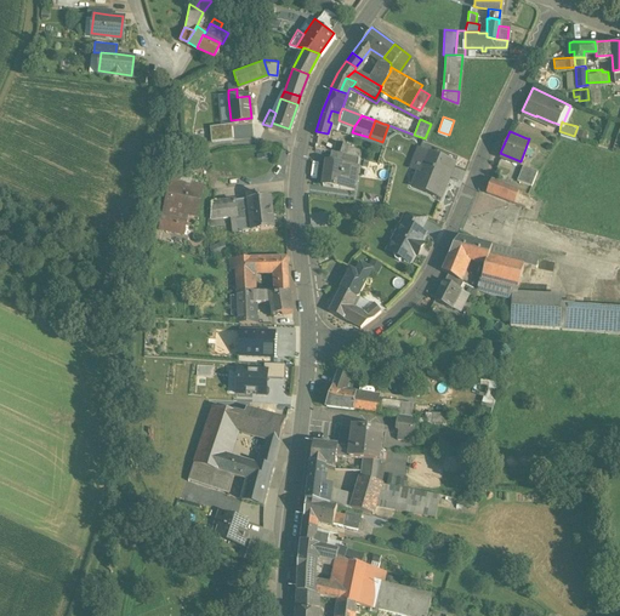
[(346,142),(336,140),(334,149),(346,152),(350,144),(350,143),(346,142)]
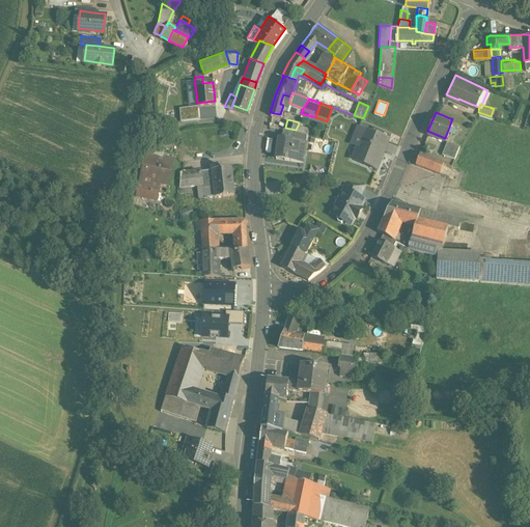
[(308,127),(299,123),(296,130),(306,133),(308,127)]
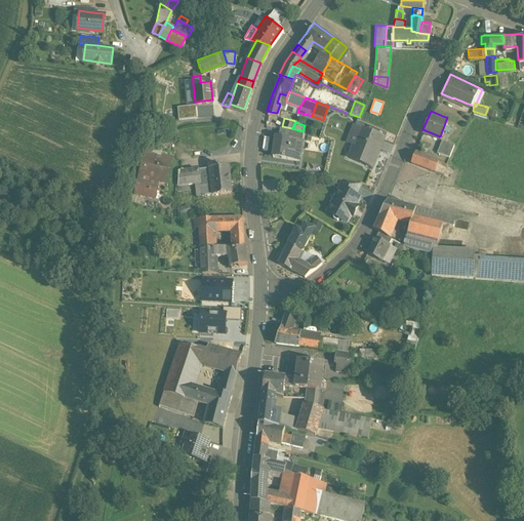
[(384,136),(353,124),(347,139),(353,143),(348,155),(372,165),(384,136)]
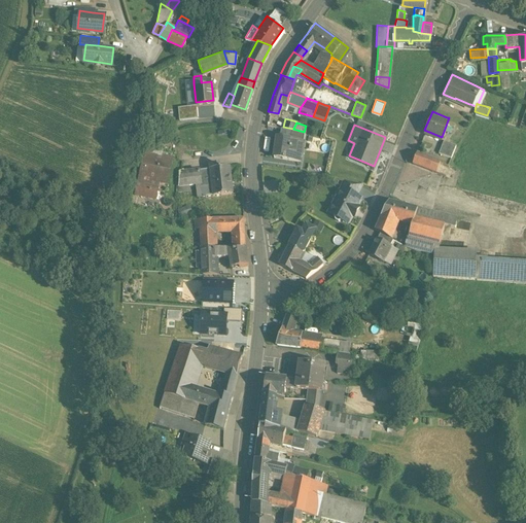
[(283,127),(280,126),(279,134),(303,138),(304,132),(283,127)]
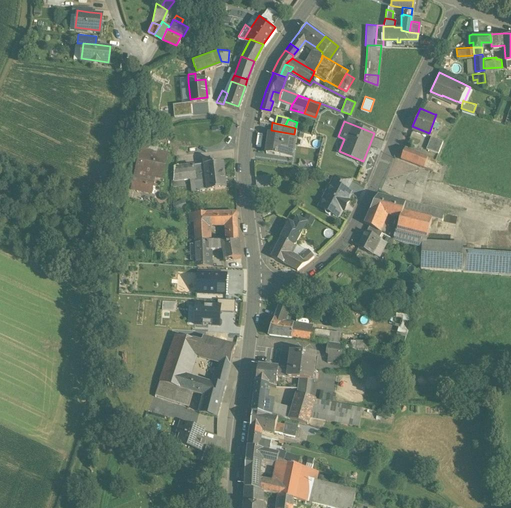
[(271,130),(268,130),(265,150),(291,155),(291,154),(286,153),(287,143),(290,143),(291,134),(294,135),(294,134),(271,130)]
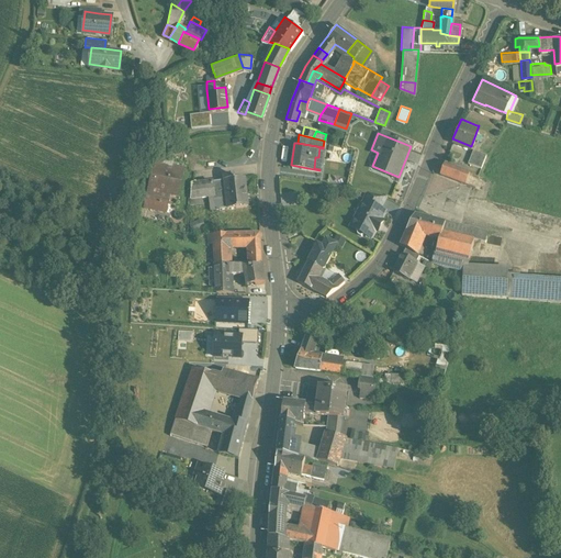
[(473,146),(468,160),(480,165),(485,152),(473,146)]
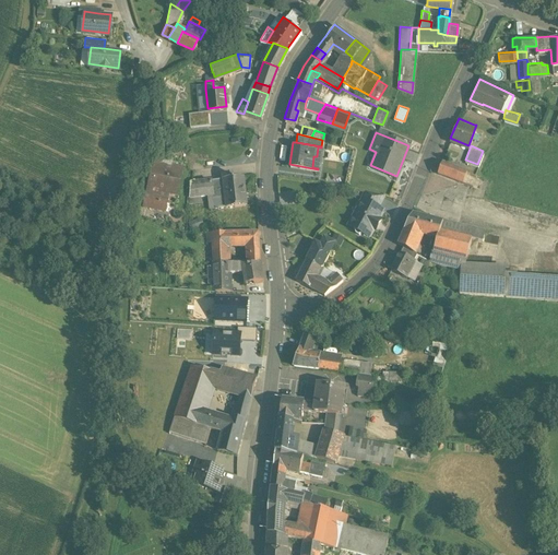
[(179,165),(158,161),(159,154),(154,153),(145,190),(157,192),(158,186),(165,188),(167,177),(176,179),(179,165)]
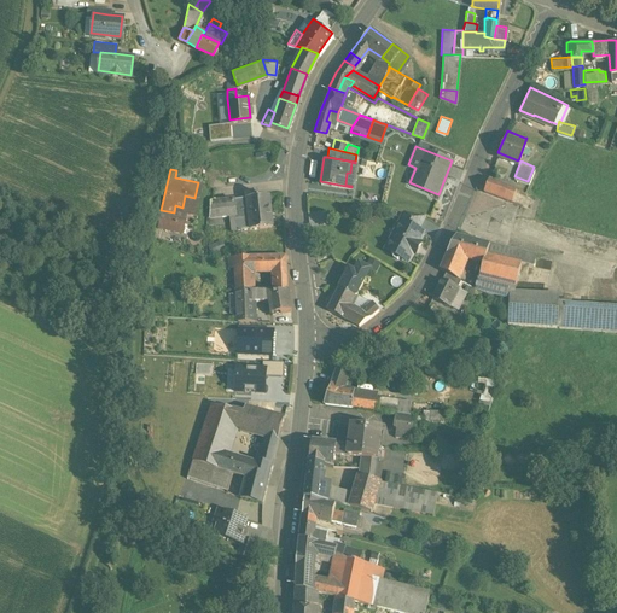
[(516,185),(489,174),(484,187),(511,197),(516,185)]
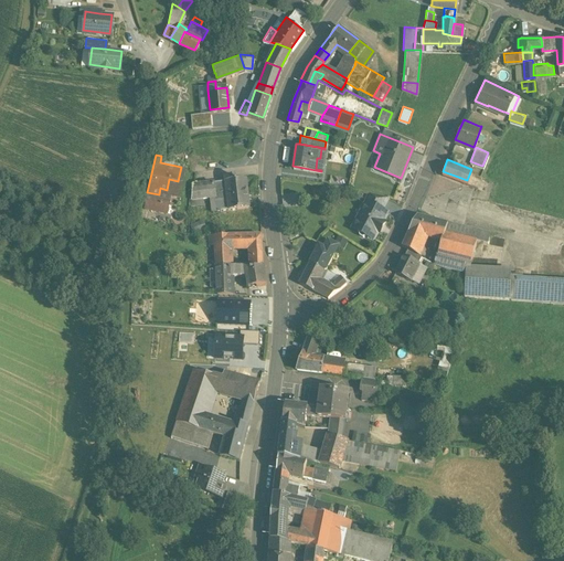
[(471,169),(467,180),(478,184),(482,173),(471,169)]
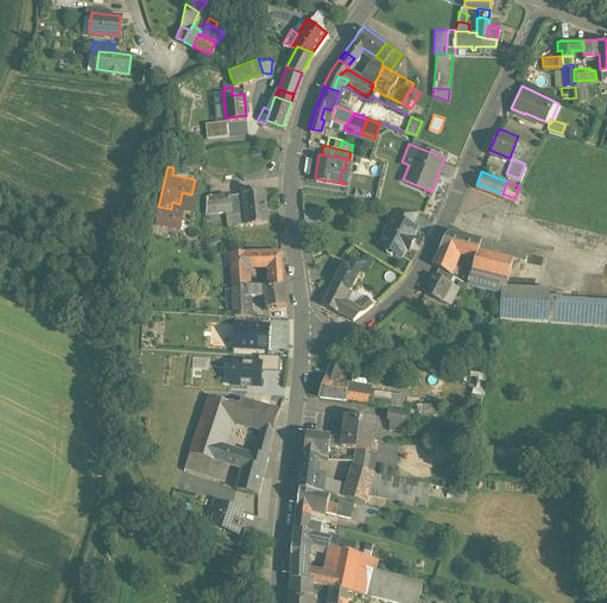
[(264,188),(220,194),(220,198),(221,202),(229,202),(231,210),(232,210),(265,207),(264,188)]
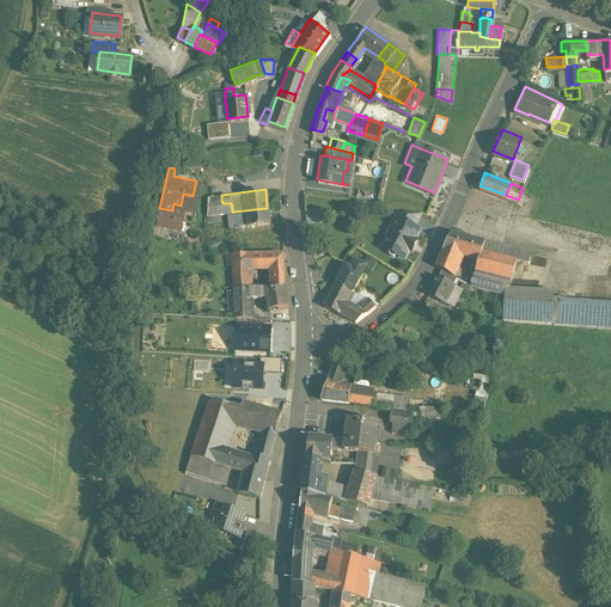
[(193,196),(183,194),(181,206),(183,206),(190,208),(193,196)]
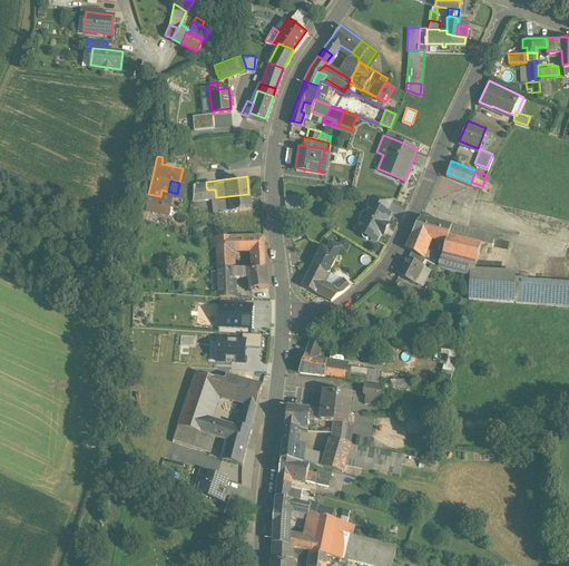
[(206,182),(194,183),(192,197),(204,196),(204,189),(204,186),(206,186),(206,182)]
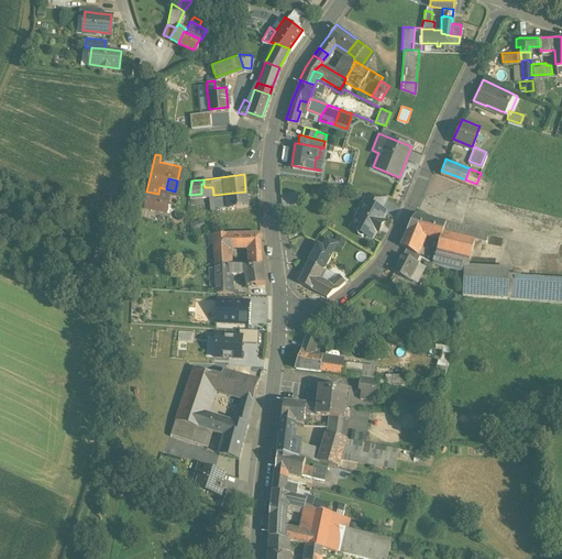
[(160,187),(158,194),(146,192),(144,204),(164,208),(168,189),(166,189),(160,187)]
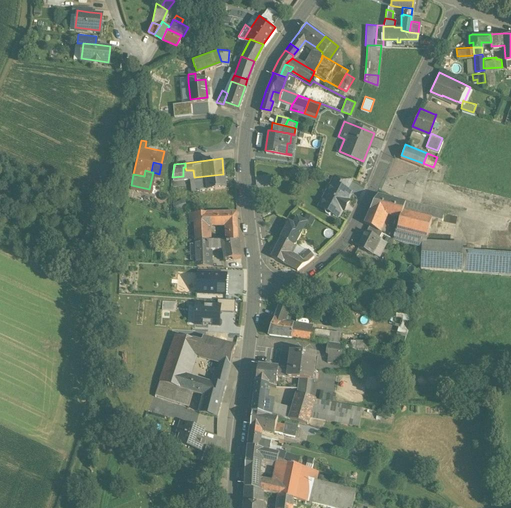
[(350,176),(334,172),(330,181),(331,181),(344,187),(350,176)]
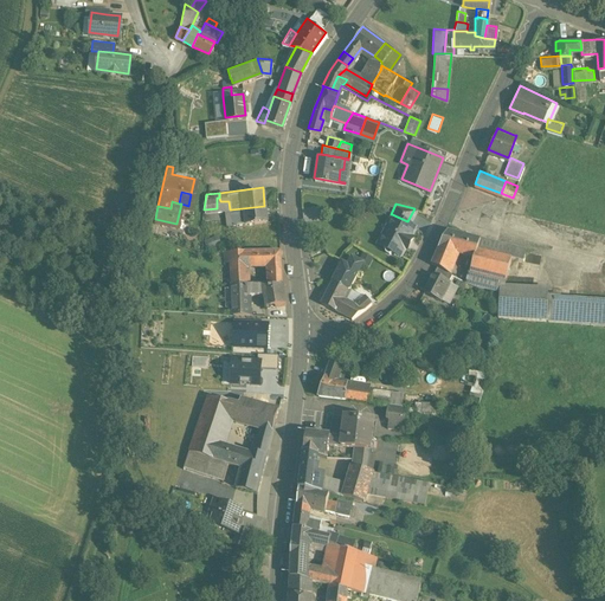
[(264,206),(231,209),(233,223),(233,224),(235,224),(235,223),(266,219),(264,206)]
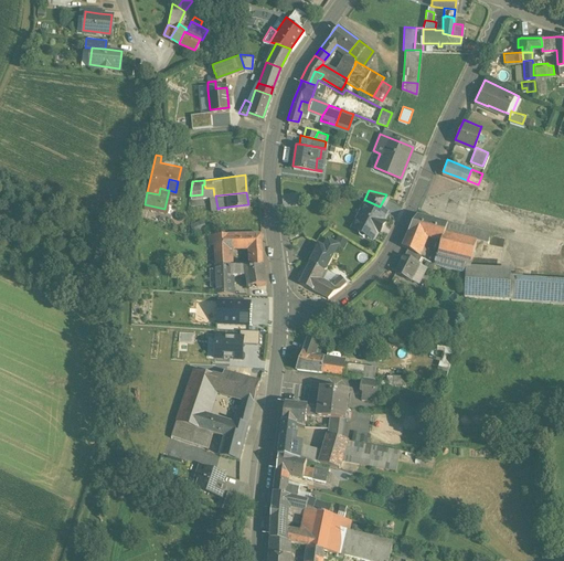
[(380,207),(365,200),(352,226),(358,229),(358,230),(359,233),(362,235),(365,234),(365,233),(372,236),(385,210),(380,207)]
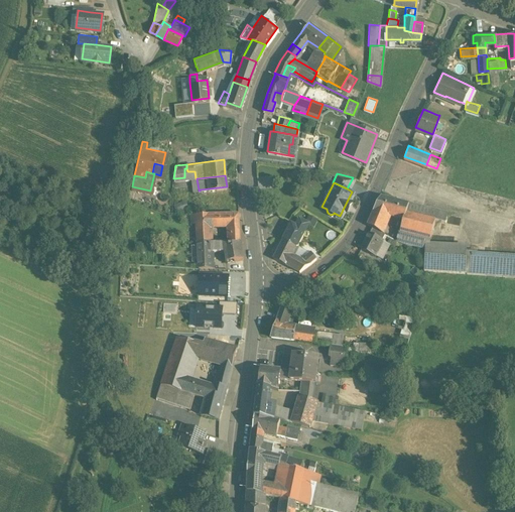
[(407,202),(379,195),(372,209),(382,212),(403,217),(407,202)]
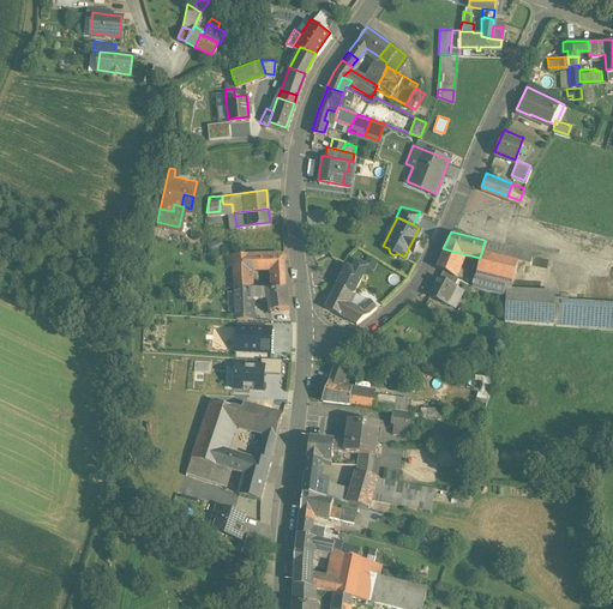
[(214,246),(224,242),(222,235),(211,237),(214,246)]
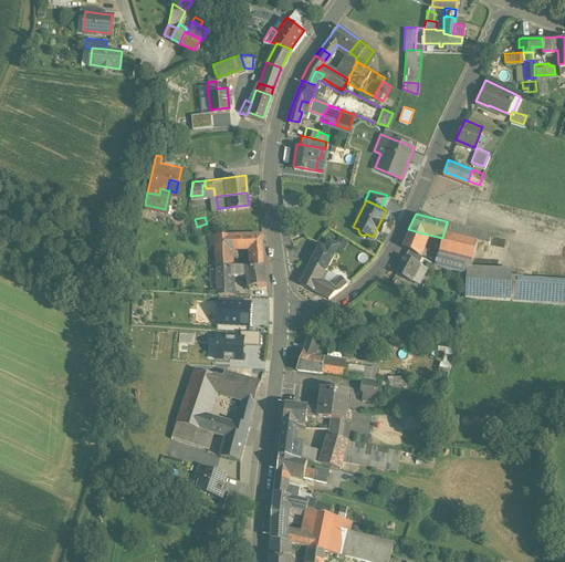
[(480,229),(447,220),(442,238),(439,250),(472,259),(478,238),(480,229)]
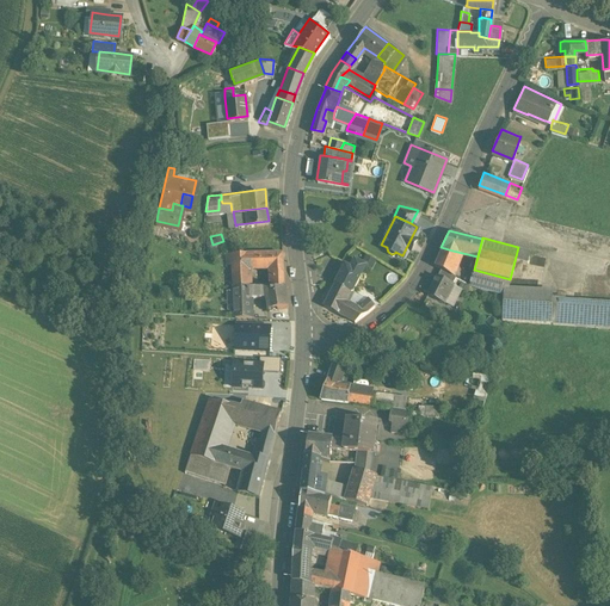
[(453,251),(441,247),(437,255),(448,261),(453,251)]
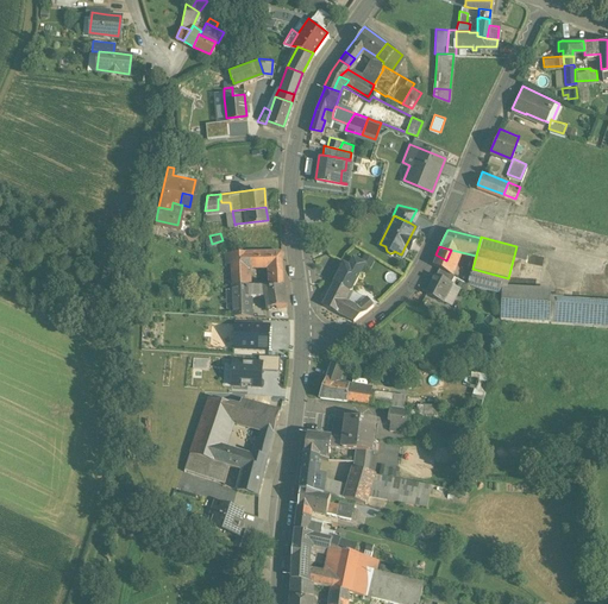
[(527,247),(516,246),(514,256),(526,258),(527,247)]
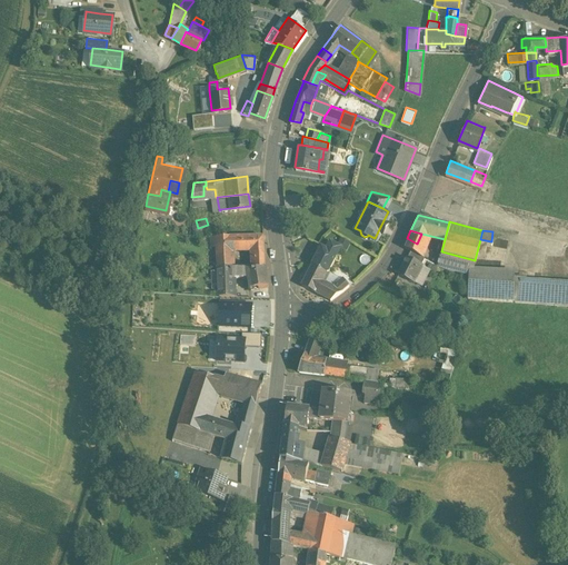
[(229,233),(216,234),(217,263),(230,264),(230,245),(229,233)]
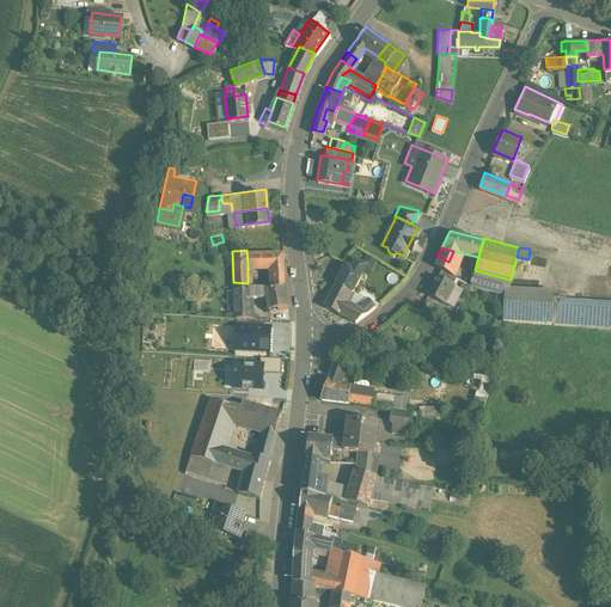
[(260,250),(246,250),(248,263),(260,264),(260,250)]
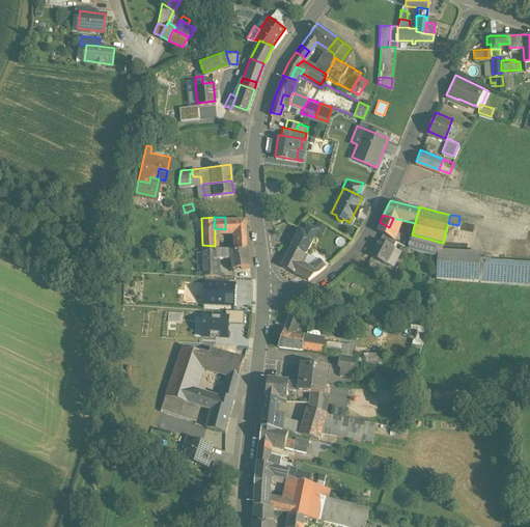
[(245,217),(225,217),(225,229),(235,229),(245,229),(245,217)]
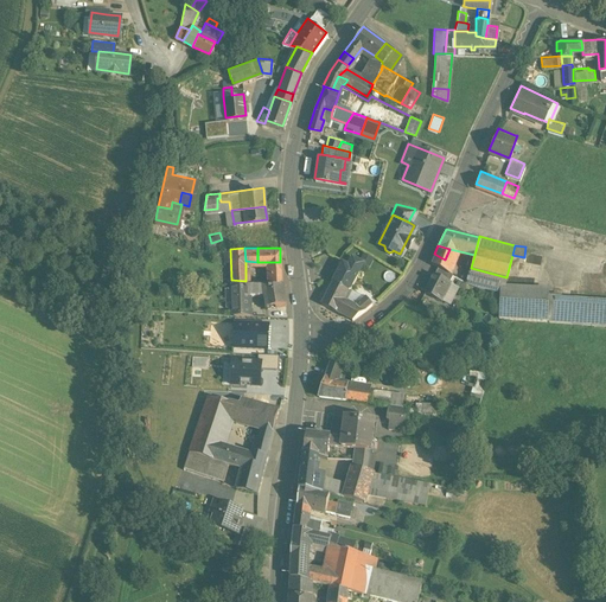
[(445,260),(434,254),(431,262),(437,264),(440,267),(445,260)]
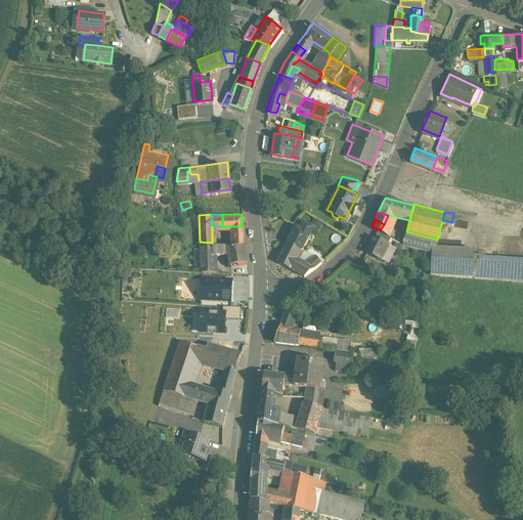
[(300,227),(295,225),(287,241),(299,248),(301,248),(312,225),(303,221),(300,227)]
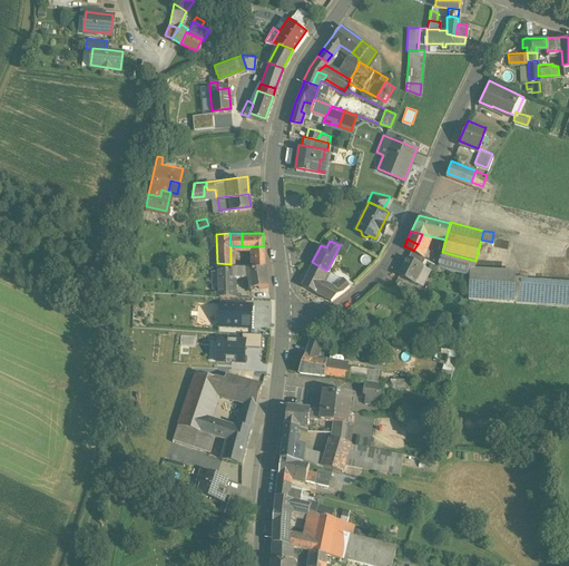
[(413,251),(410,249),(406,255),(421,263),(424,257),(413,251)]
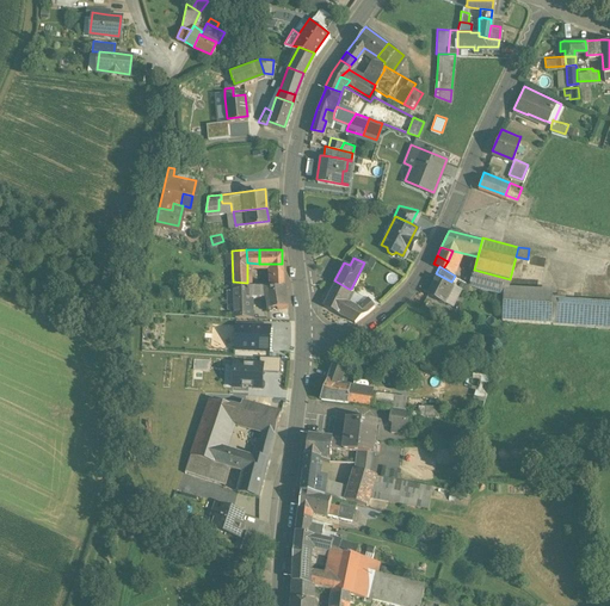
[(509,284),(510,279),(474,270),(470,284),(503,291),(504,283),(509,284)]
